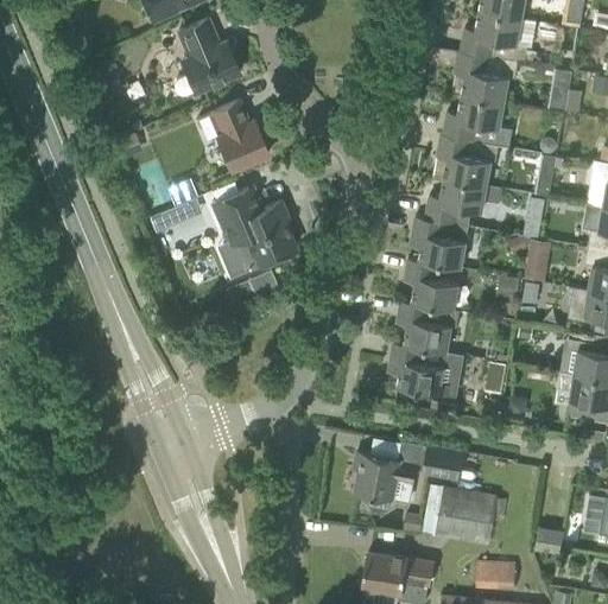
[(143,0),(153,21),(201,0),(143,0)]
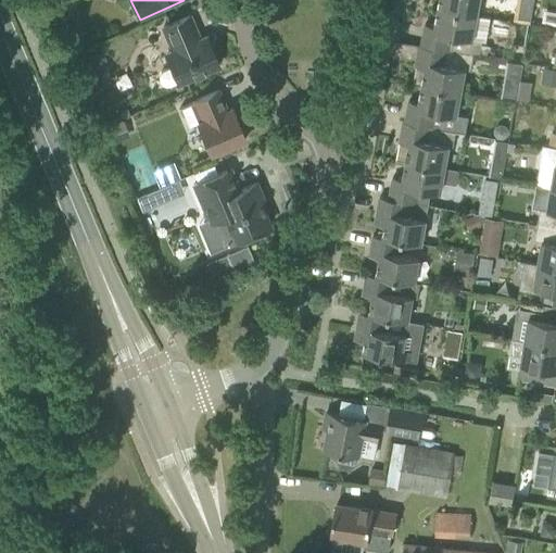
[(440,0),(439,10),(477,17),(480,0),(440,0)]
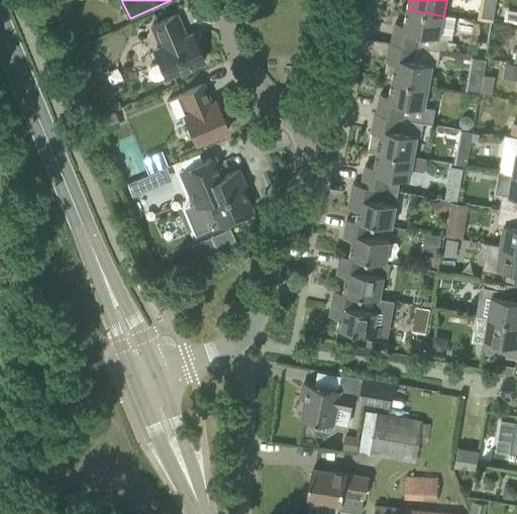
[(395,24),(392,43),(437,52),(439,38),(452,41),(455,19),(443,17),(443,16),(408,9),(405,26),(395,24)]
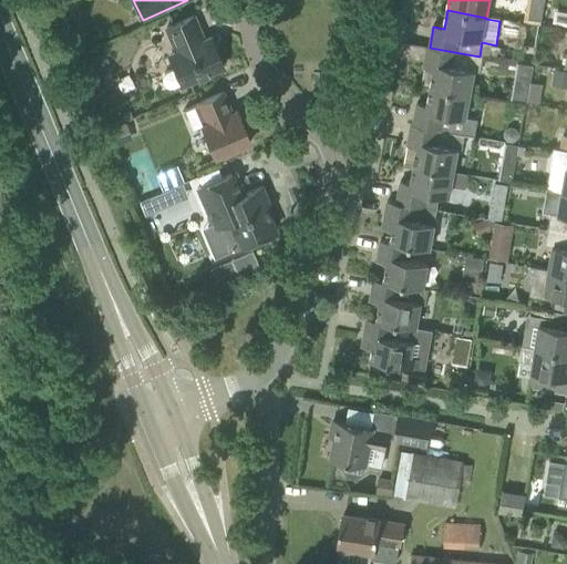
[(539,27),(540,18),(528,16),(526,24),(539,27)]
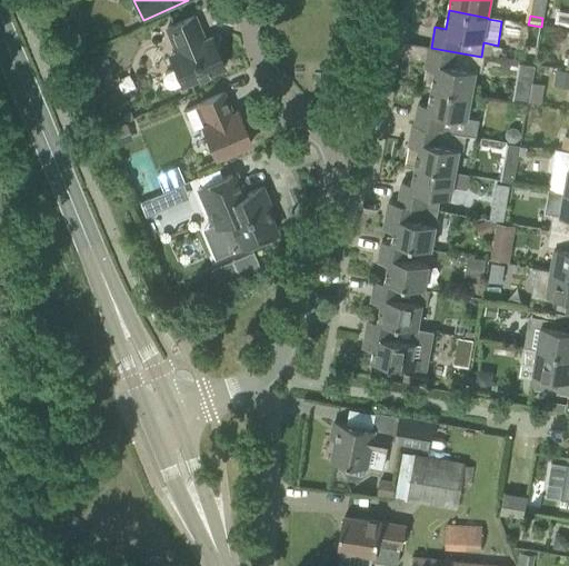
[(170,58),(176,71),(168,75),(165,78),(162,81),(163,86),(166,89),(169,91),(175,91),(223,70),(211,41),(205,43),(195,20),(167,31),(177,55),(170,58)]
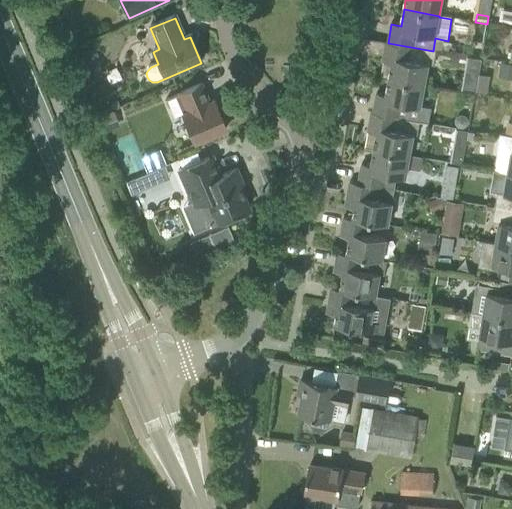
[(436,53),(433,51),(388,43),(386,43),(382,63),(383,63),(381,78),(389,79),(425,86),(429,66),(433,67),(436,53)]
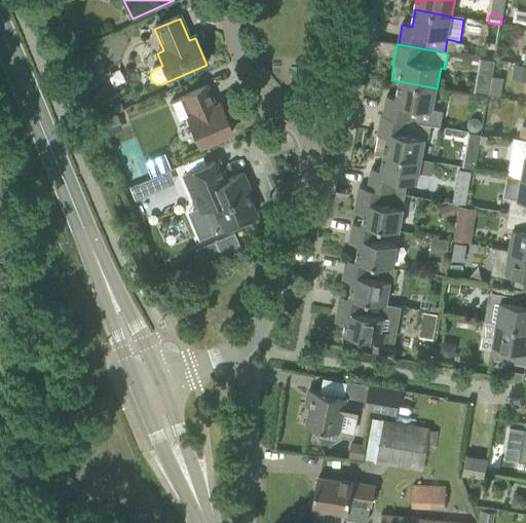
[(480,60),(478,72),(492,75),(494,63),(480,60)]
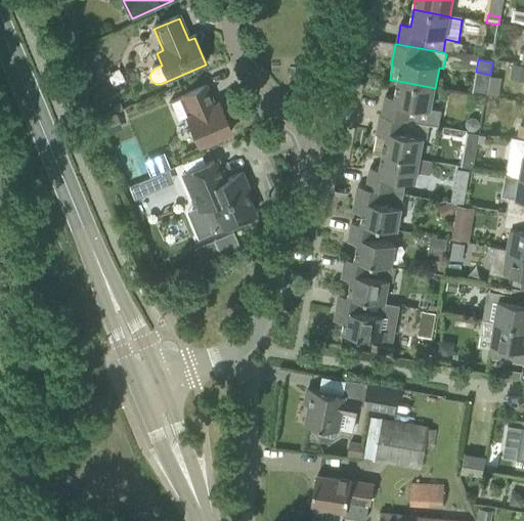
[(523,67),(513,66),(511,81),(523,82),(523,67)]
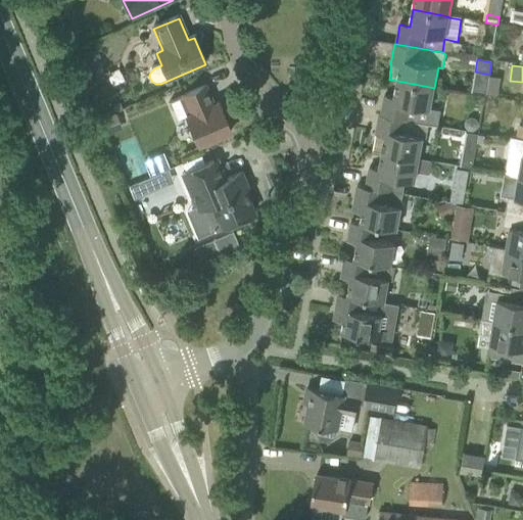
[(440,112),(430,110),(434,88),(397,81),(394,99),(385,97),(381,117),(407,122),(429,126),(437,127),(440,112)]
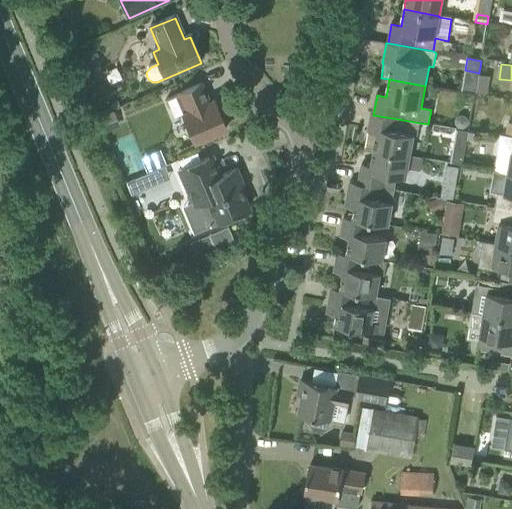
[(182,115),(195,145),(226,132),(213,102),(209,104),(201,86),(165,101),(173,119),(182,115)]
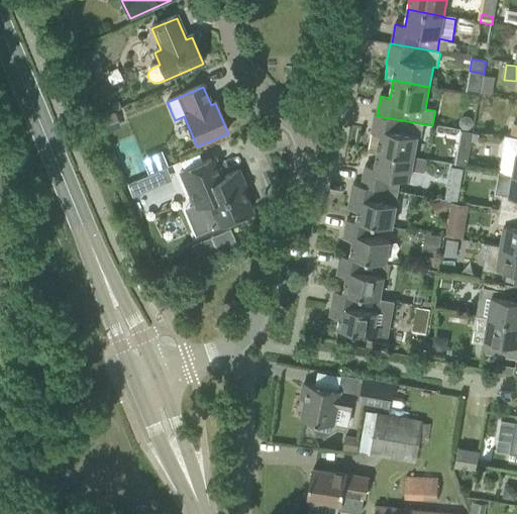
[(115,114),(96,122),(103,137),(121,129),(115,114)]
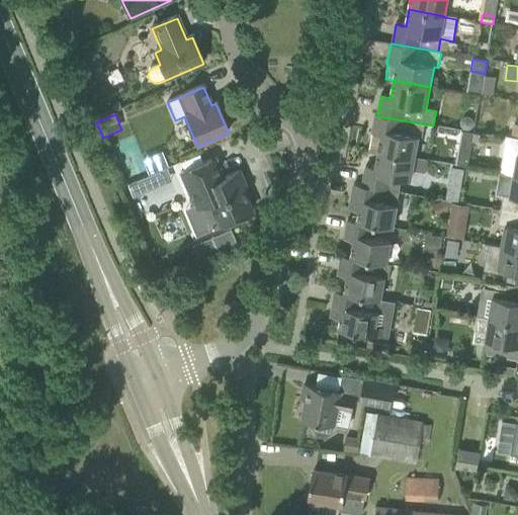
[(372,135),(370,151),(378,152),(415,159),(419,138),(422,139),(425,124),(403,120),(377,116),(375,115),(372,135)]
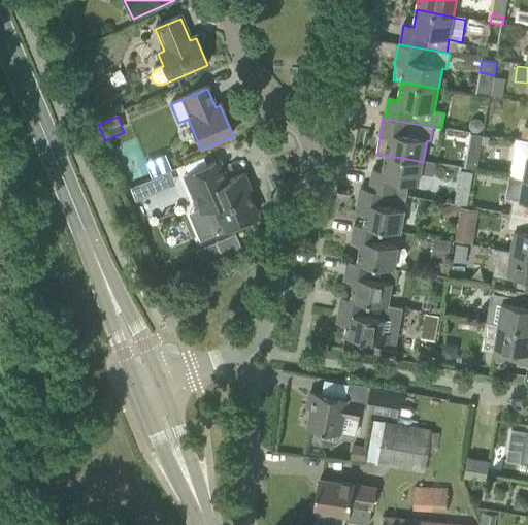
[(527,140),(522,140),(517,139),(510,176),(524,178),(527,178),(527,140)]
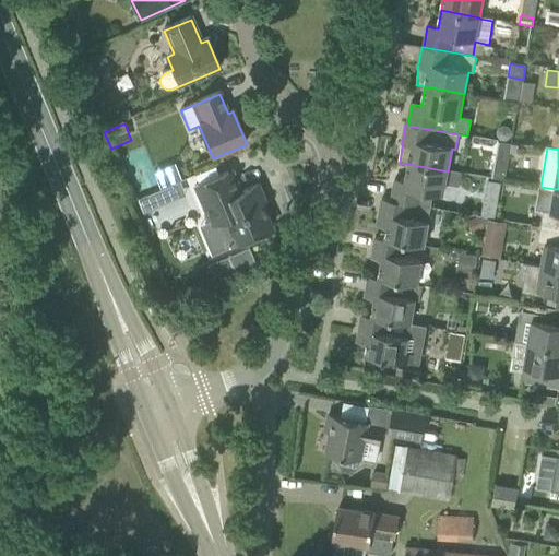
[(395,180),(391,202),(430,210),(433,194),(443,196),(444,185),(460,188),(462,175),(448,172),(408,164),(405,182),(395,180)]
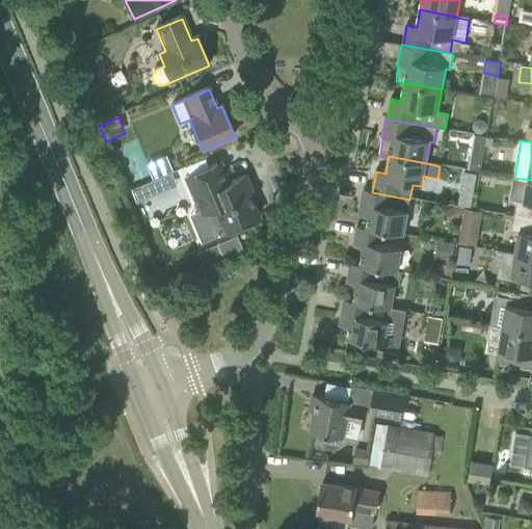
[(469,170),(480,173),(481,164),(471,162),(469,170)]
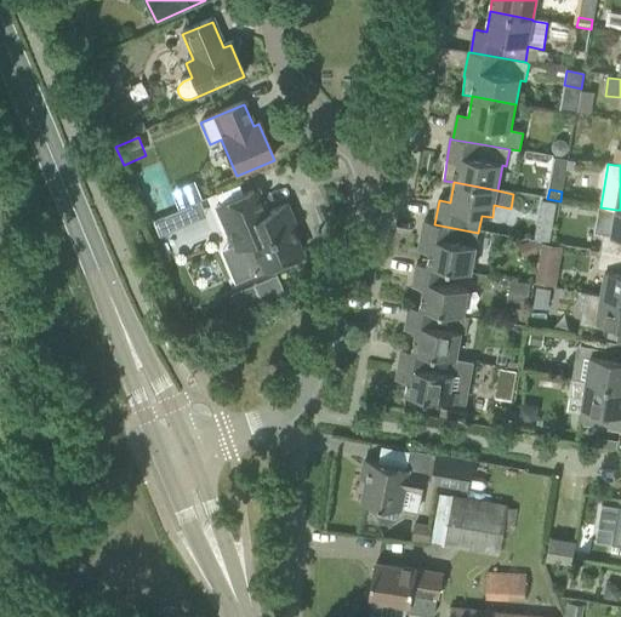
[(263,217),(254,194),(216,210),(234,250),(241,247),(254,275),(275,266),(278,269),(290,264),(288,261),(302,255),(291,229),(295,227),(286,207),(263,217)]
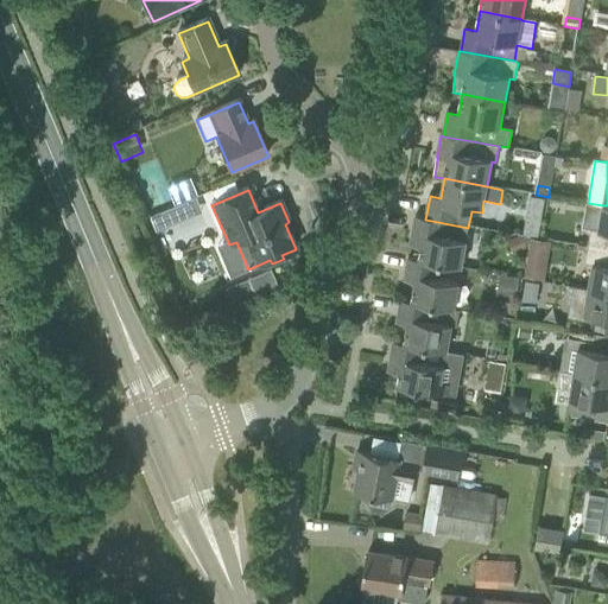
[(545,198),(532,196),(529,215),(542,217),(545,198)]
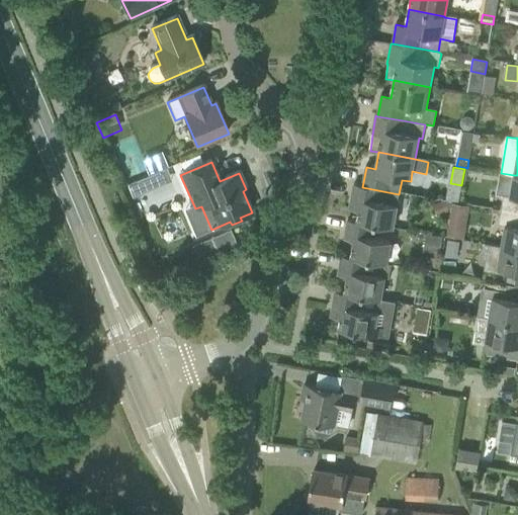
[(503,196),(501,210),(517,213),(517,175),(514,175),(510,197),(503,196)]
